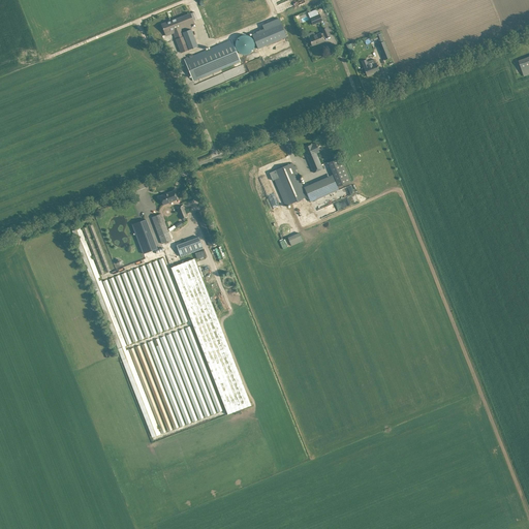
[(161,24),(165,33),(173,30),(181,53),(197,47),(191,29),(182,33),(181,29),(185,27),(185,28),(194,24),(193,22),(197,20),(194,11),(190,13),(170,21),(161,24)]
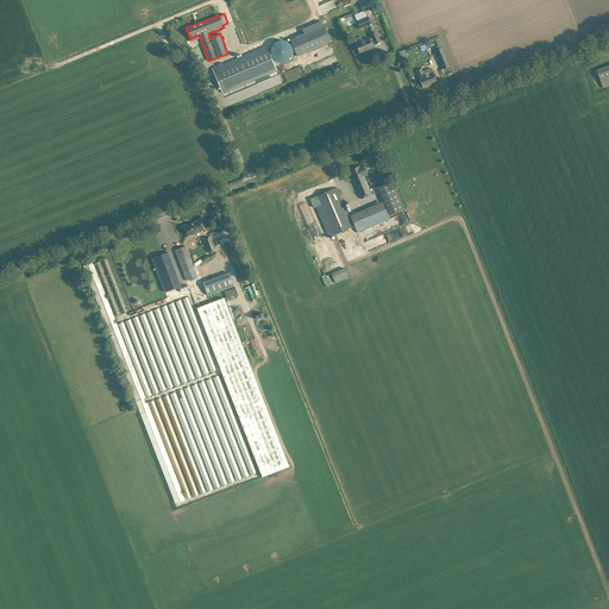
[(356,20),(359,29),(371,24),(368,16),(365,17),(364,14),(356,18),(357,20),(356,20)]
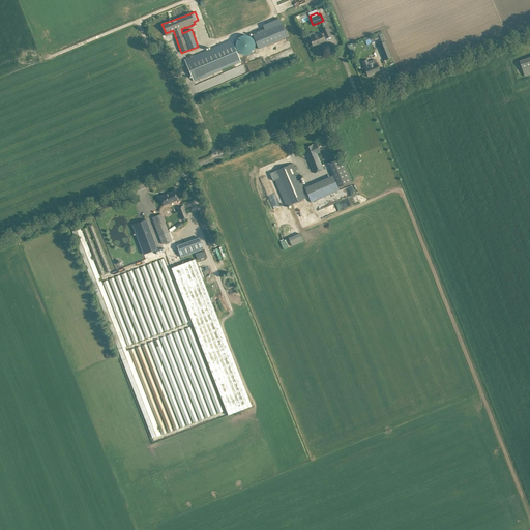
[(263,25),(265,29),(253,34),(259,49),(287,37),(281,23),(280,18),(263,25)]
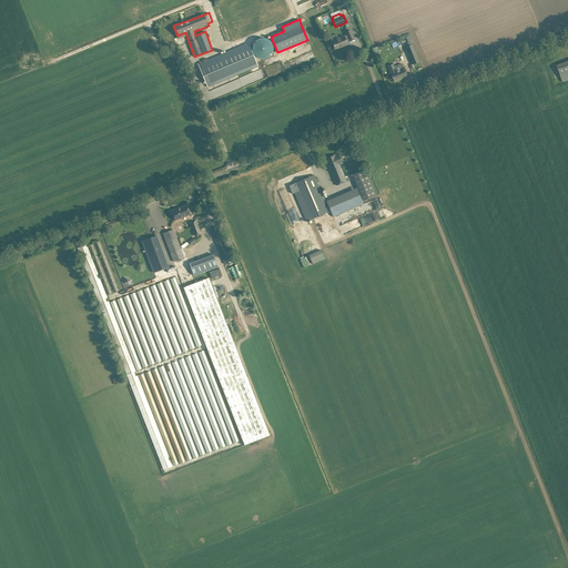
[(330,37),(332,41),(335,49),(347,44),(346,41),(350,40),(354,38),(351,30),(346,32),(347,34),(344,37),(344,36),(338,38),(336,33),(330,37)]
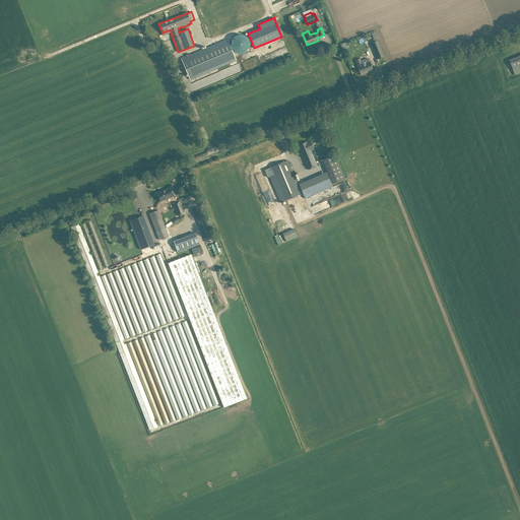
[(368,34),(369,35),(369,36),(372,34),(375,42),(377,41),(374,34),(373,31),(368,34)]
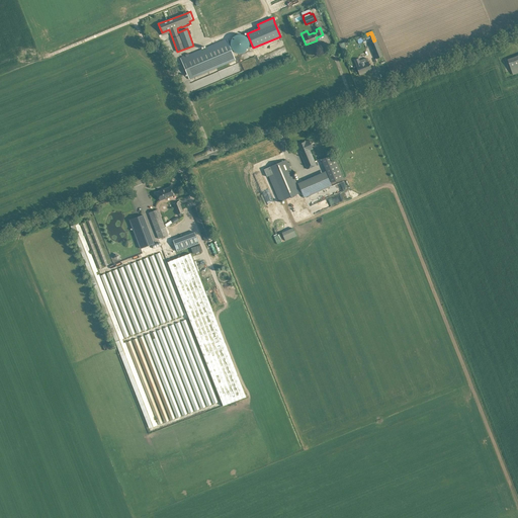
[(230,42),(230,44),(230,45),(231,46),(231,47),(231,48),(232,49),(232,50),(233,50),(233,51),(234,52),(235,52),(236,53),(237,53),(238,54),(239,54),(240,54),(241,54),(242,53),(243,53),(244,53),(245,52),(246,51),(247,51),(247,50),(248,49),(248,48),(249,47),(249,46),(249,45),(249,44),(249,42),(249,41),(249,40),(248,39),(248,38),(247,38),(247,37),(246,36),(245,35),(244,35),(243,34),(242,34),(241,34),(240,34),(239,34),(238,34),(237,34),(236,34),(236,35),(235,35),(234,36),(233,37),(232,38),(232,39),(231,39),(231,40),(231,41),(231,42),(230,42)]
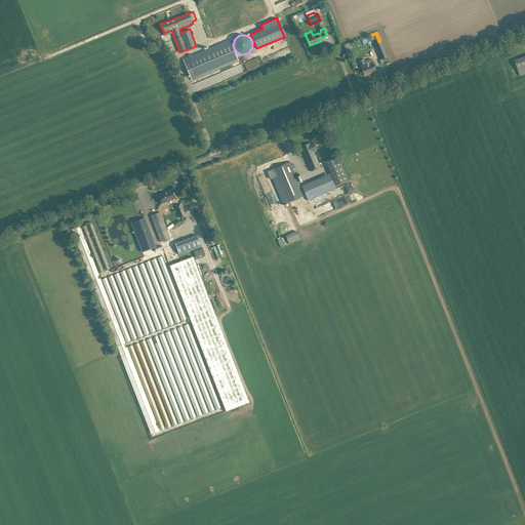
[(230,39),(188,57),(183,58),(192,80),(239,61),(230,39)]
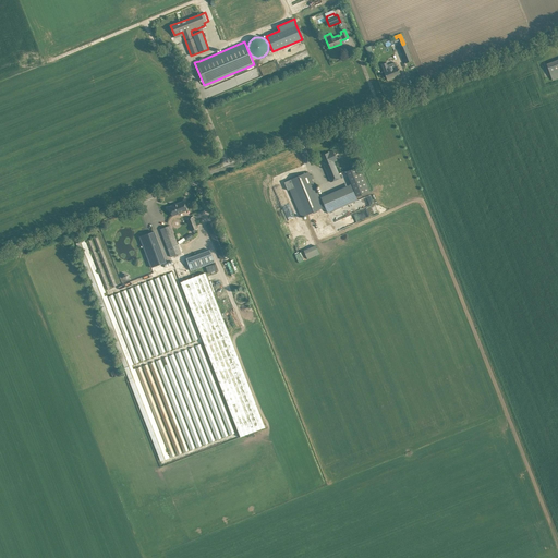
[(412,61),(410,56),(405,44),(399,46),(405,62),(403,64),(404,67),(408,65),(407,63),(412,61)]
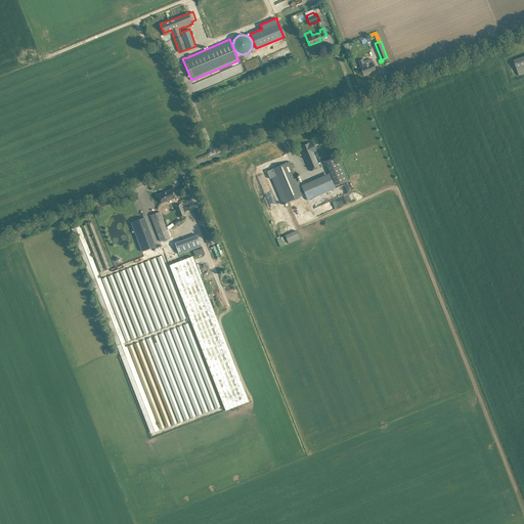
[(523,56),(513,60),(515,66),(519,76),(523,73),(523,56)]
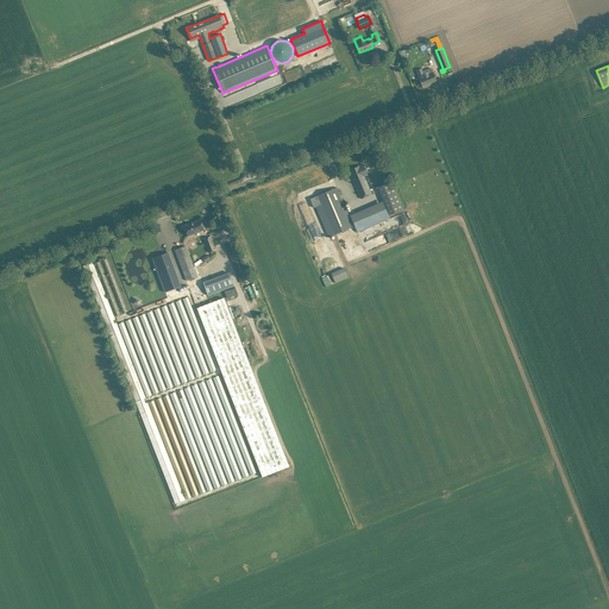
[(420,83),(421,83),(424,88),(428,86),(427,85),(435,82),(432,74),(433,73),(432,67),(426,69),(428,75),(425,76),(422,71),(421,69),(416,70),(418,74),(420,77),(419,79),(420,79),(418,80),(420,83)]
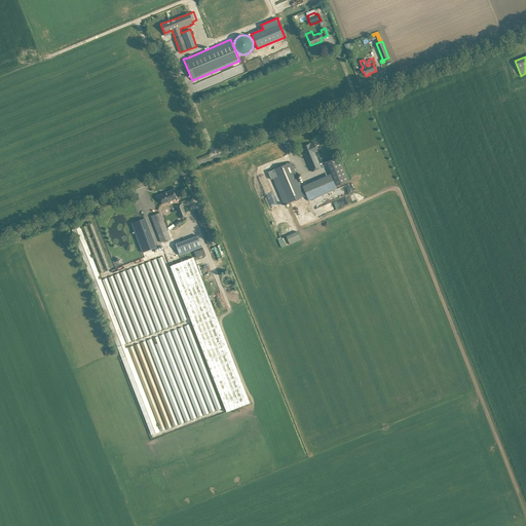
[(314,152),(316,151),(312,143),(302,147),(303,151),(304,150),(306,155),(305,156),(312,172),(321,167),(315,154),(314,152)]
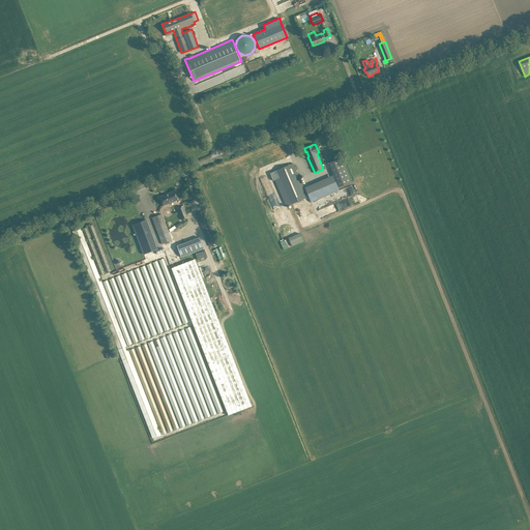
[(337,155),(328,159),(339,186),(351,182),(341,158),(339,158),(337,155)]
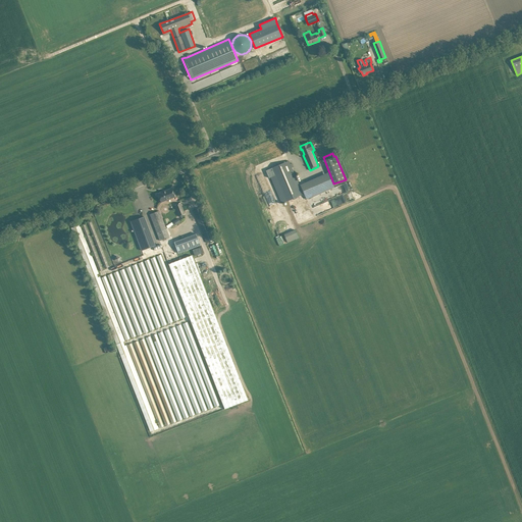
[(269,169),(266,170),(269,178),(272,176),(283,203),(303,195),(291,165),(289,161),(269,169)]
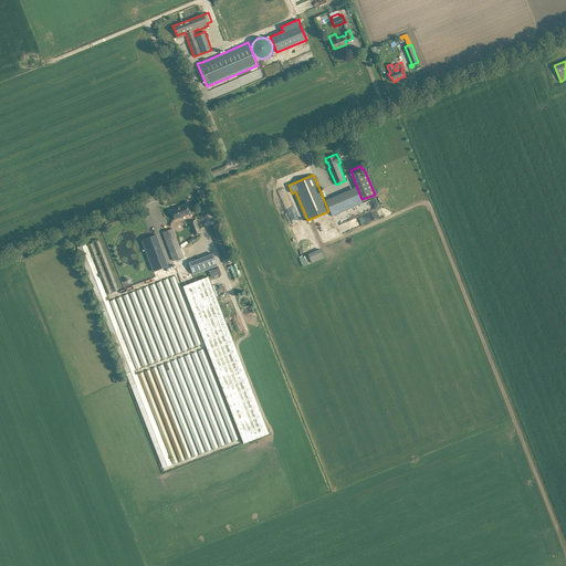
[(332,216),(337,213),(358,205),(362,202),(356,190),(326,203),(332,216)]
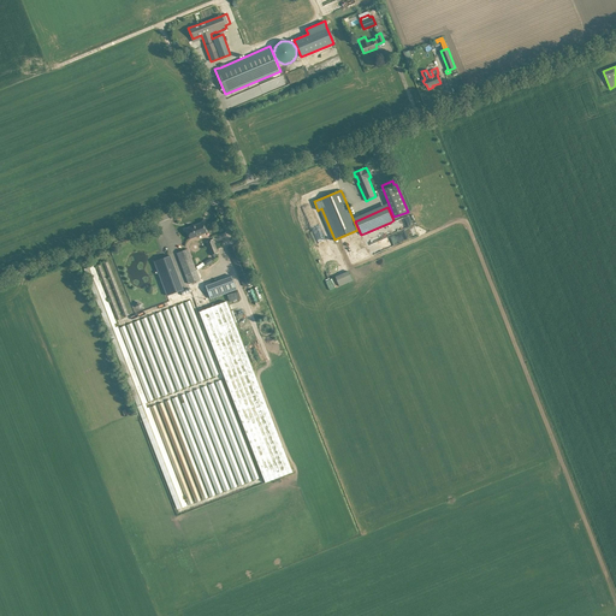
[(207,232),(202,223),(187,229),(190,238),(207,232)]
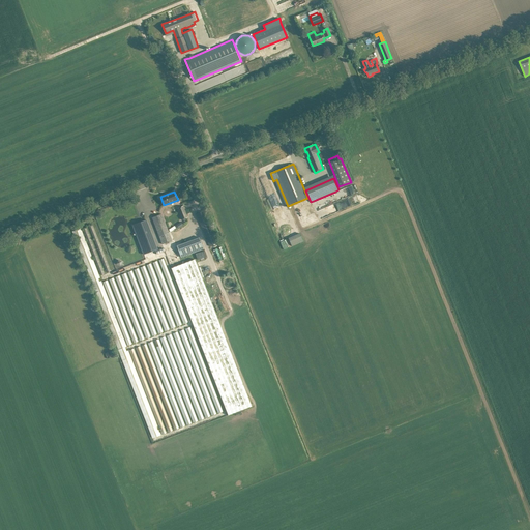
[(177,208),(182,219),(188,217),(183,205),(177,208)]
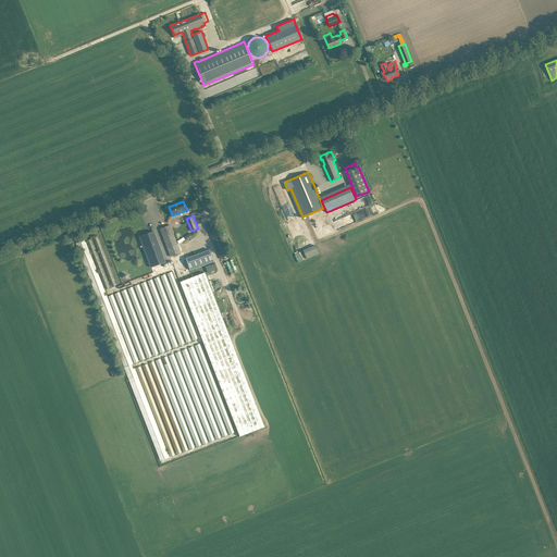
[(160,229),(166,248),(170,257),(181,252),(177,244),(170,225),(160,229)]
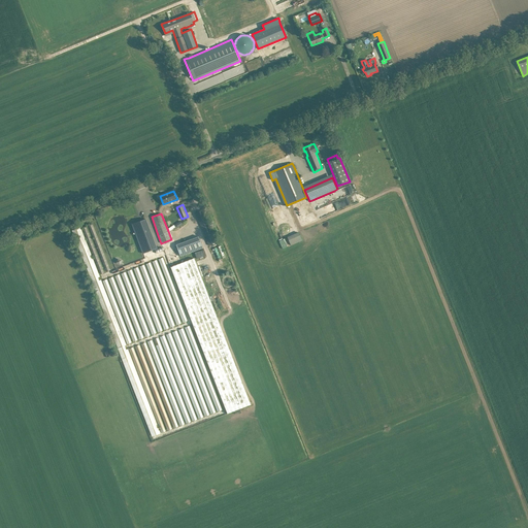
[(137,226),(133,227),(143,253),(157,248),(145,219),(136,223),(137,226)]
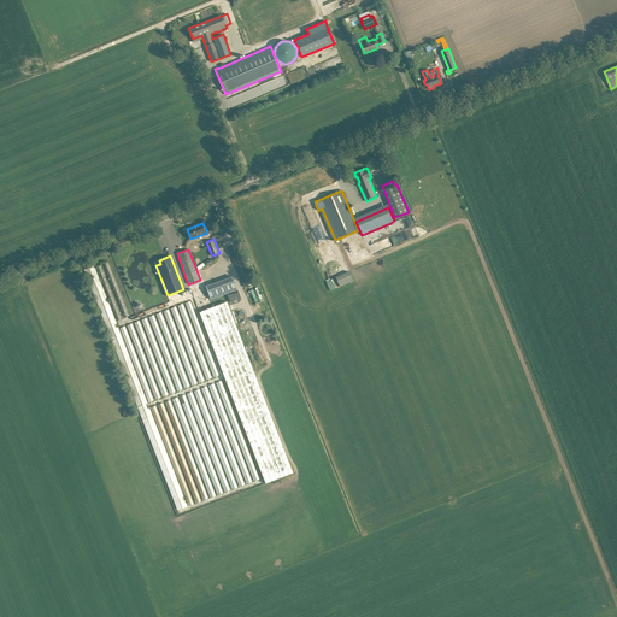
[(203,268),(204,269),(213,263),(211,258),(205,262),(206,262),(201,264),(197,268),(199,270),(203,268)]
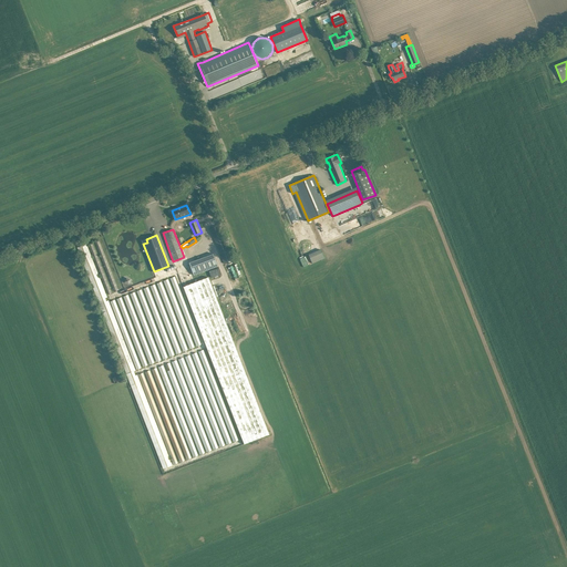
[(114,291),(117,290),(100,239),(95,241),(114,291)]
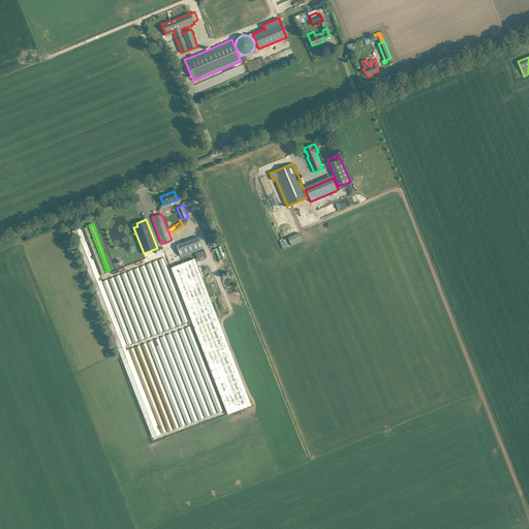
[(99,285),(101,284),(82,226),(73,229),(92,282),(95,280),(94,277),(96,277),(99,285)]
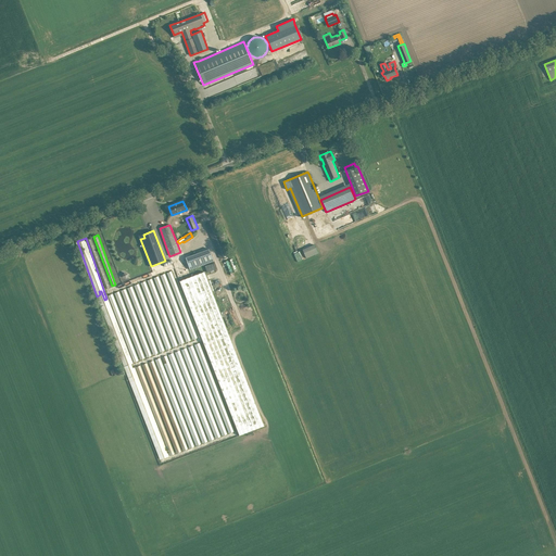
[(90,238),(86,239),(91,251),(96,250),(90,238)]
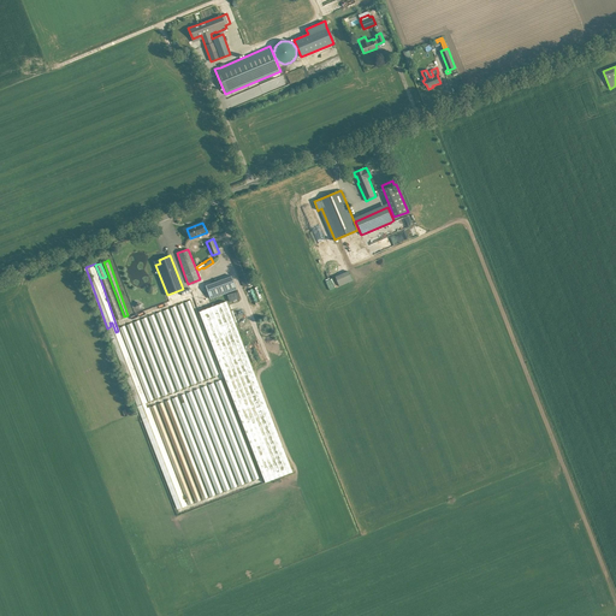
[(348,271),(335,276),(338,286),(353,280),(348,271)]
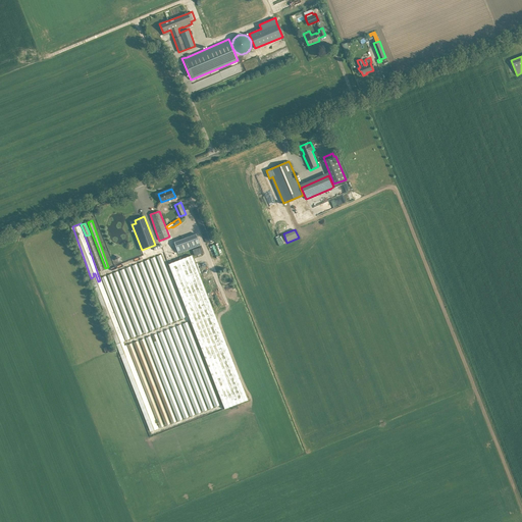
[(174,242),(178,254),(201,245),(197,233),(174,242)]
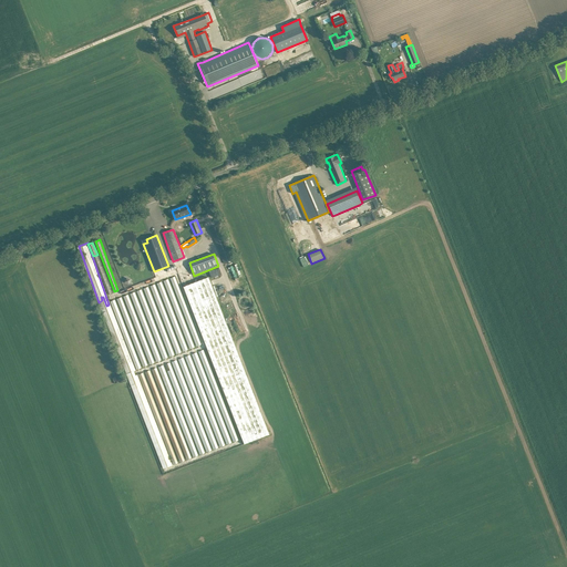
[(218,267),(208,271),(210,277),(220,274),(218,267)]
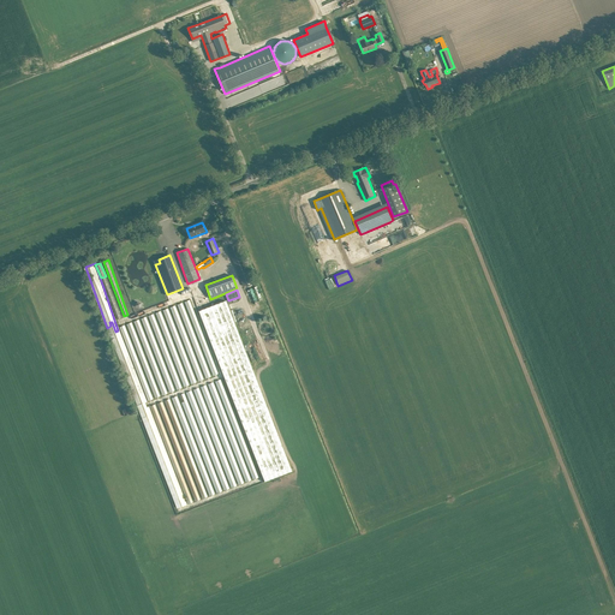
[(198,311),(264,482),(292,471),(226,300),(198,311)]
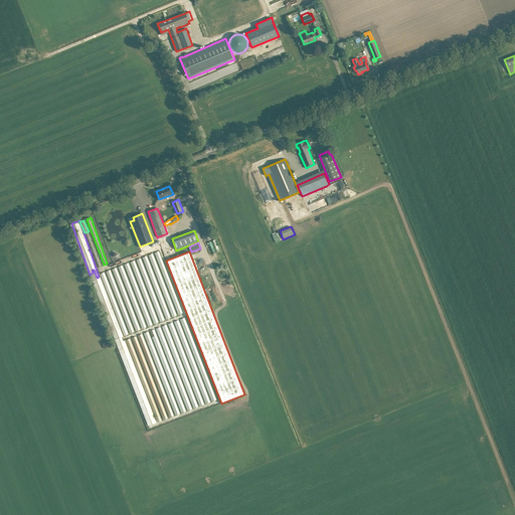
[(139,400),(147,425),(163,420),(163,419),(173,416),(166,393),(160,395),(162,401),(158,403),(158,405),(154,407),(151,396),(139,400)]
